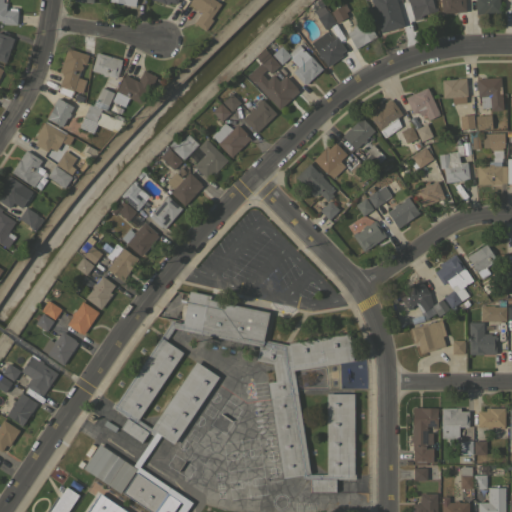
[(0,0),(2,0),(2,1),(6,2),(5,9),(17,10),(16,24),(2,23),(3,20),(0,19),(0,0)]
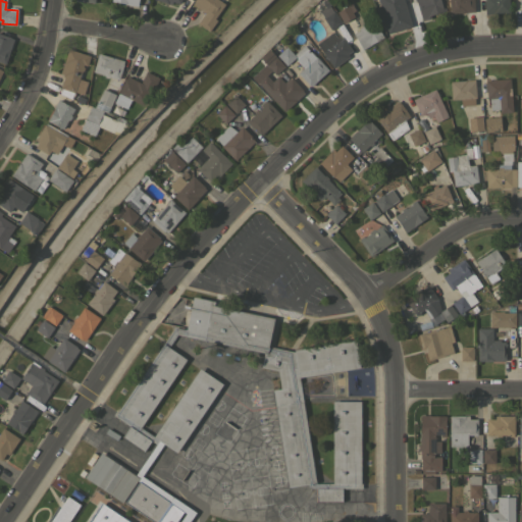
[(175,8),(176,0),(149,0),(150,1),(175,8)]
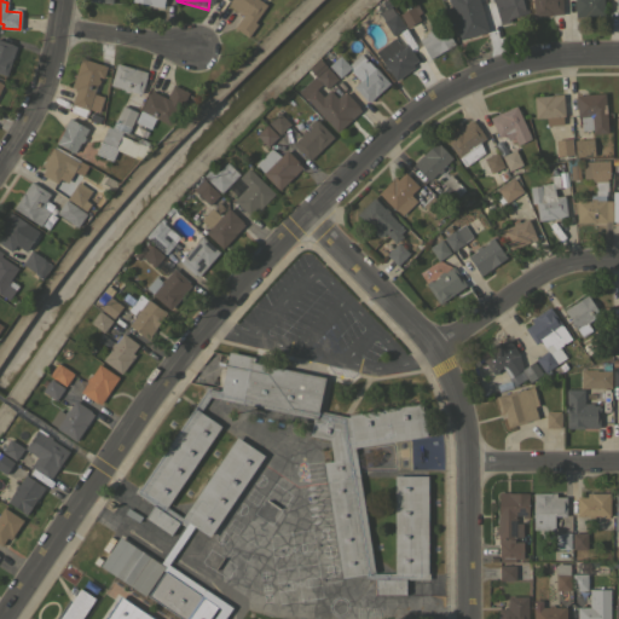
[(259,0),(266,5),(254,22),(256,23),(247,36),(232,27),(241,15),(227,5),(230,1),(229,1),(229,0),(259,0)]
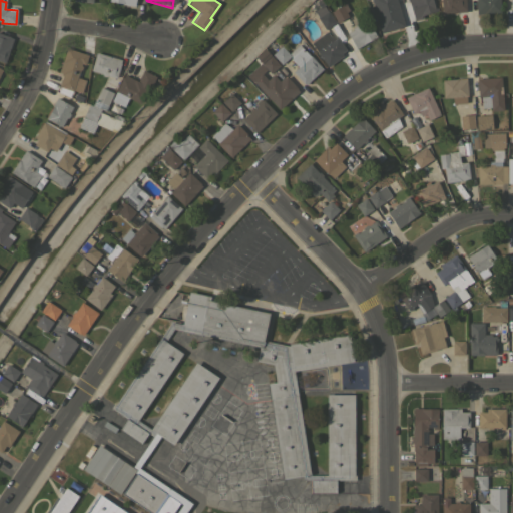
[(370,0),(396,0),(404,25),(381,32),(379,25),(370,0)]
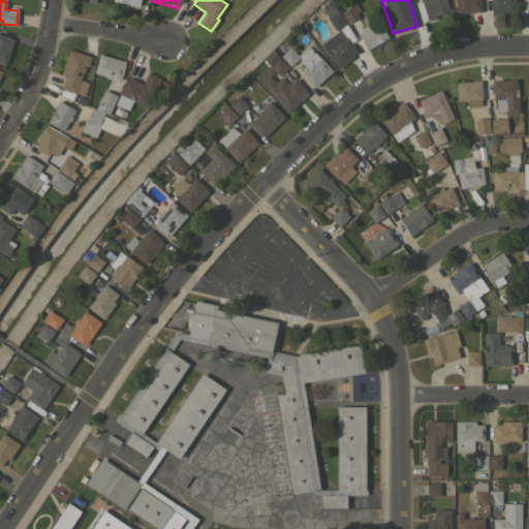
[(445,0),(447,7),(450,6),(452,10),(435,14),(436,18),(427,21),(422,1),(421,2),(419,0),(445,0)]
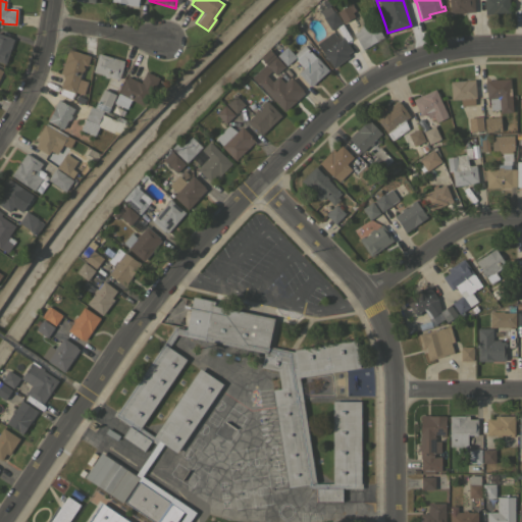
[(473,0),(474,11),(449,13),(448,0),(473,0)]
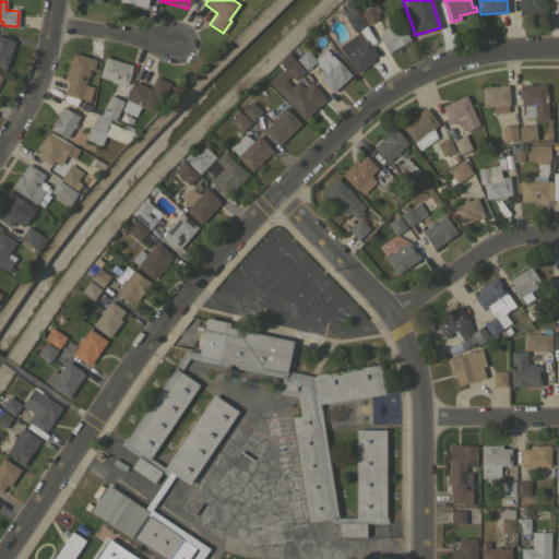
[(544,0),(545,13),(519,14),(518,0),(544,0)]
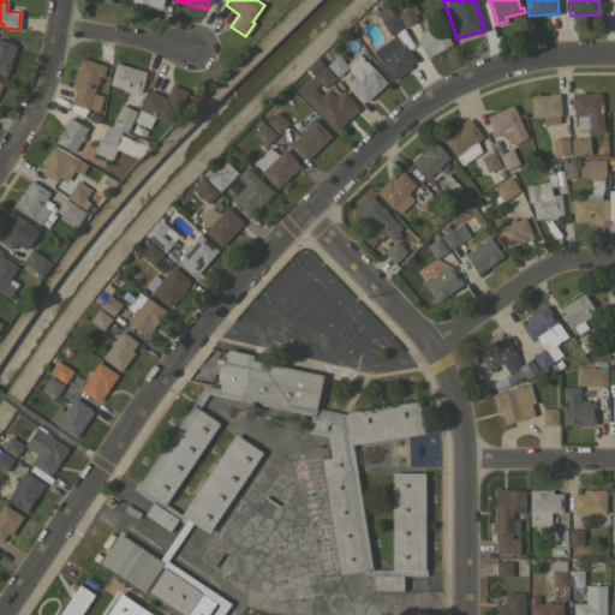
[(413,4),(418,12),(415,15),(417,19),(404,27),(396,13),(413,4)]
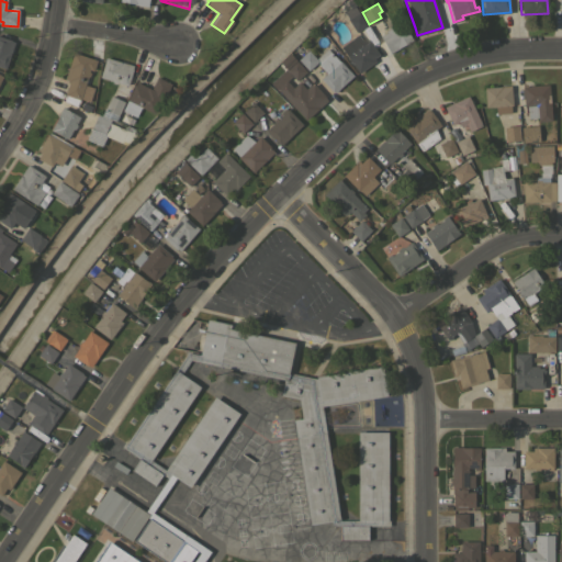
[(367,24),(356,32),(347,20),(359,12),(367,24)]
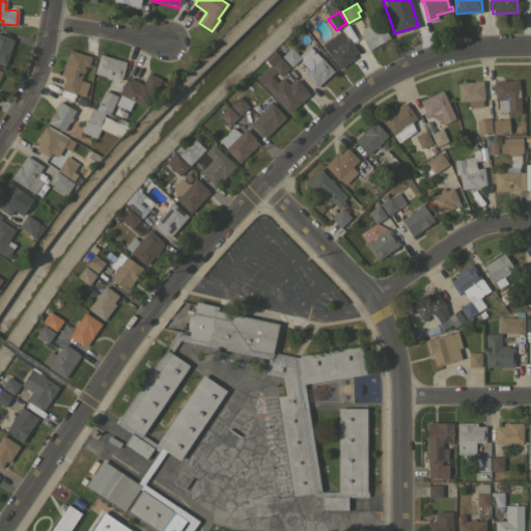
[(368,50),(359,34),(365,30),(364,29),(369,26),(370,27),(380,21),(389,37),(368,50)]
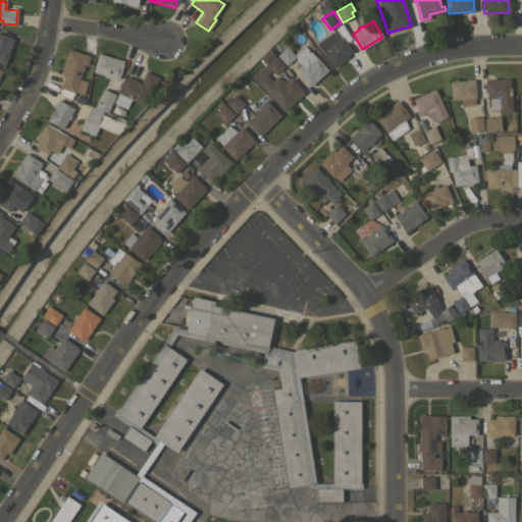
[(343,38),(351,50),(346,54),(348,56),(333,67),(315,44),(331,32),(335,37),(342,39),(343,38)]
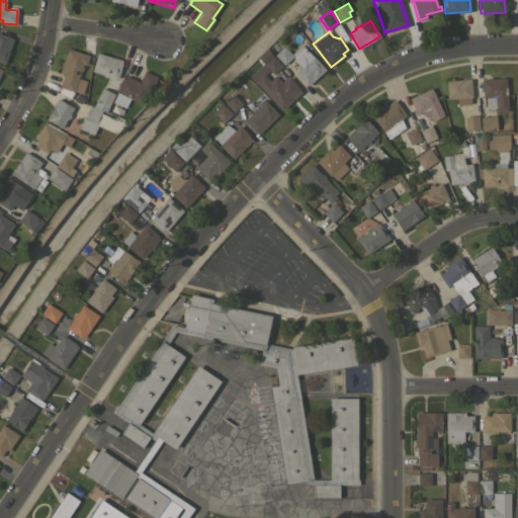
[(0,32),(10,36),(10,37),(13,37),(5,63),(0,61),(0,32)]
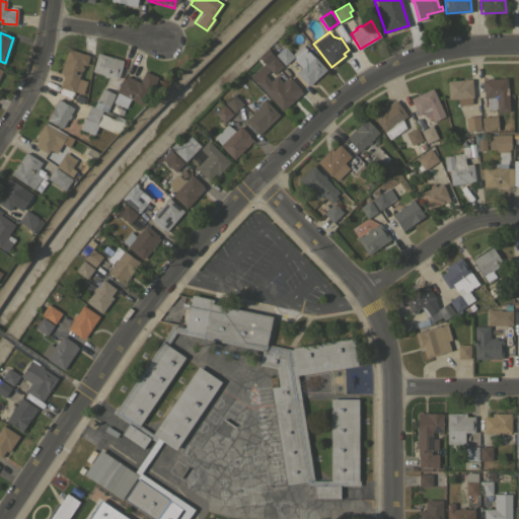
[(291,53),(306,39),(311,45),(307,48),(314,56),(314,55),(327,69),(308,86),(307,84),(296,72),(296,71),(298,69),(298,70),(301,67),(293,59),(294,59),(293,57),(284,65),(274,54),(284,45),(291,53)]
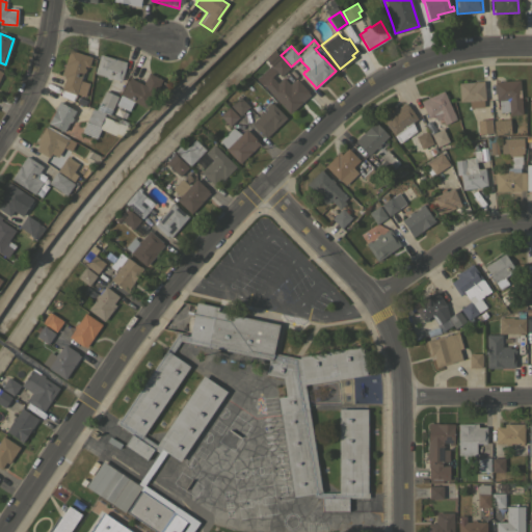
[(70,49),(90,57),(87,67),(84,65),(84,68),(85,68),(83,73),(82,72),(79,80),(88,83),(83,96),(73,92),(71,99),(60,95),(61,89),(60,89),(65,77),(60,75),(70,49)]
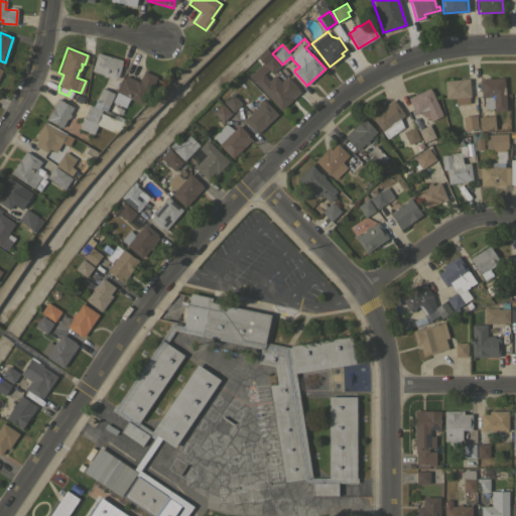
[(280,65),(271,73),(258,58),(267,49),(280,65)]
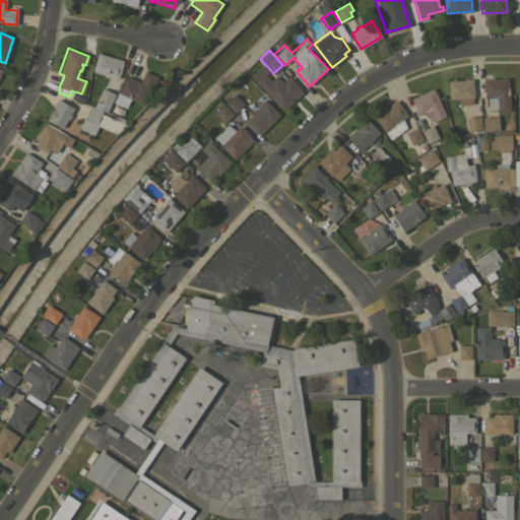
[(123,60),(118,79),(108,76),(107,77),(103,76),(104,74),(92,71),(98,53),(123,60)]
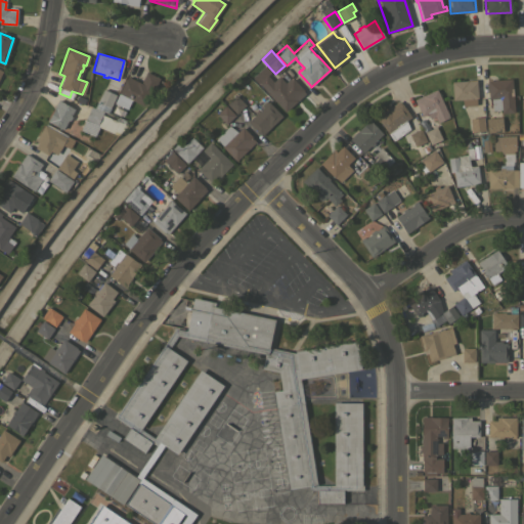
[(159,77),(153,90),(149,88),(142,104),(131,99),(126,108),(114,102),(126,76),(140,83),(145,72),(159,77)]
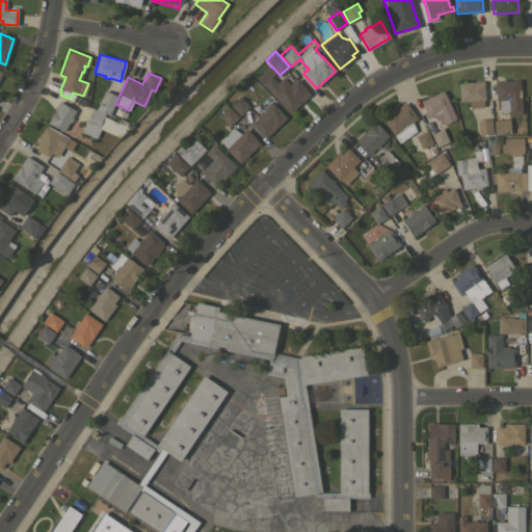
[(269,75),(276,83),(283,77),(289,83),(293,80),(294,81),(296,79),(310,94),(289,113),(262,83),(269,75)]
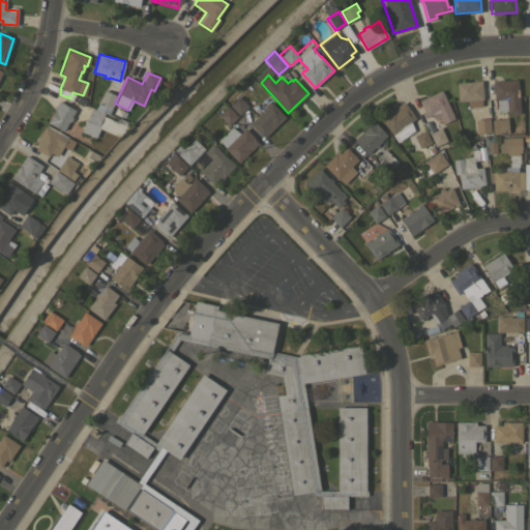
[(517,80),(520,113),(507,114),(506,111),(498,112),(497,99),(494,99),(492,82),(517,80)]
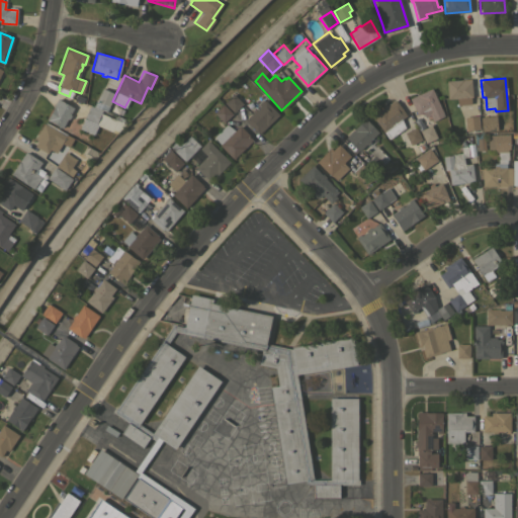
[(470,79),(471,96),(470,97),(471,104),(456,105),(456,98),(447,99),(445,80),(470,79)]
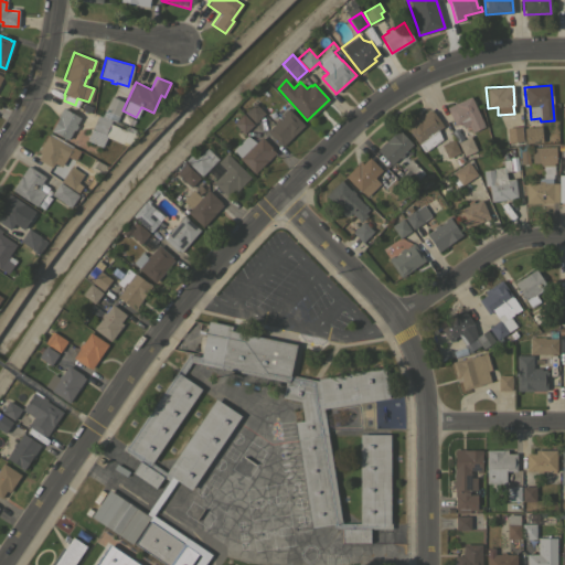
[(125,102),(116,121),(102,115),(110,95),(125,102)]
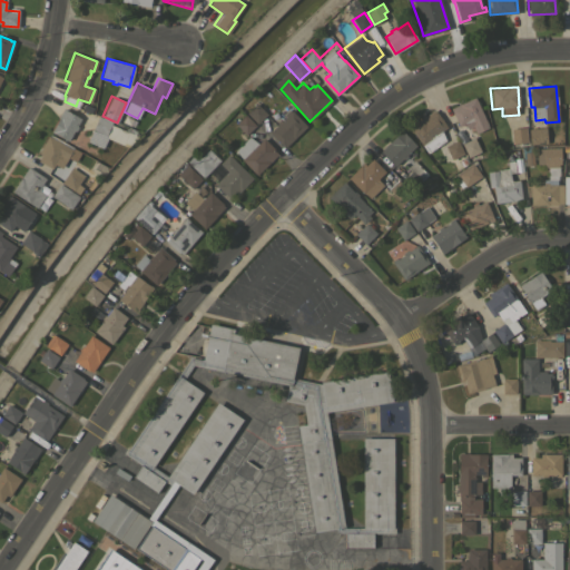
[(474,97),(489,127),(475,133),(472,126),(468,128),(464,124),(459,126),(450,108),(474,97)]
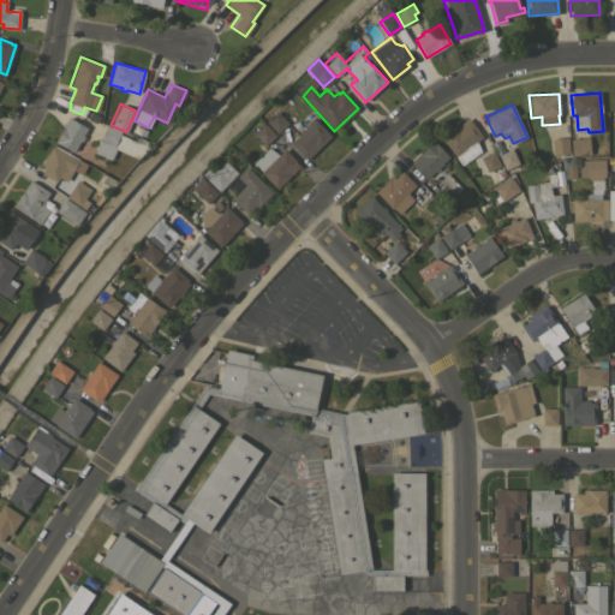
[(89,112),(100,115),(97,121),(87,118),(89,112)]
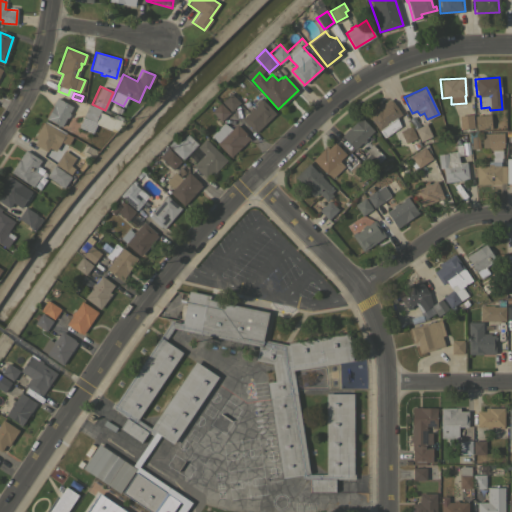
[(239,102),(230,111),(221,101),(230,93),(239,102)]
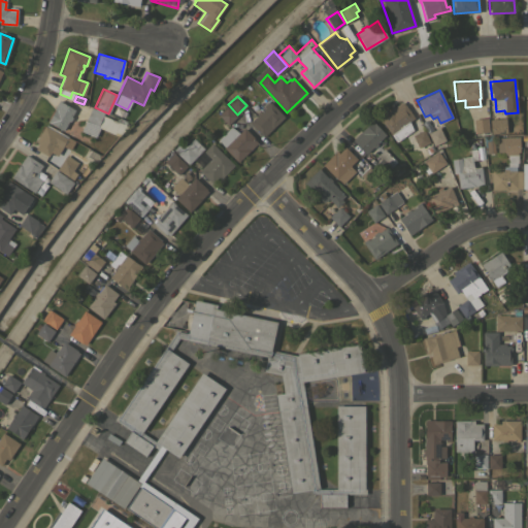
[(74,109),(70,117),(76,121),(74,124),(80,127),(78,130),(79,131),(76,136),(67,131),(67,132),(47,121),(54,108),(58,100),(74,109)]
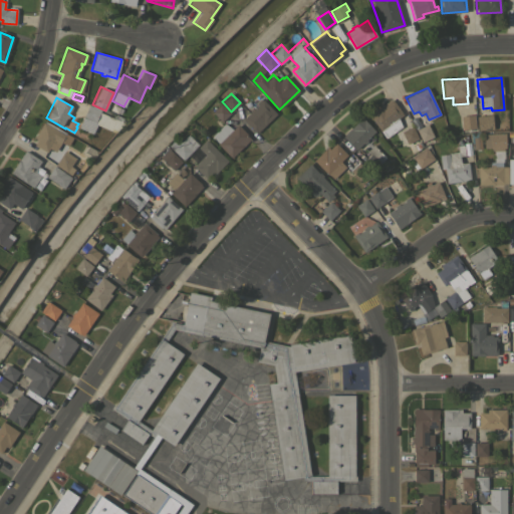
[(276,113),(256,133),(243,118),(250,111),(249,110),(252,107),(253,108),(257,104),(256,103),(260,98),(261,100),(262,99),(276,113)]
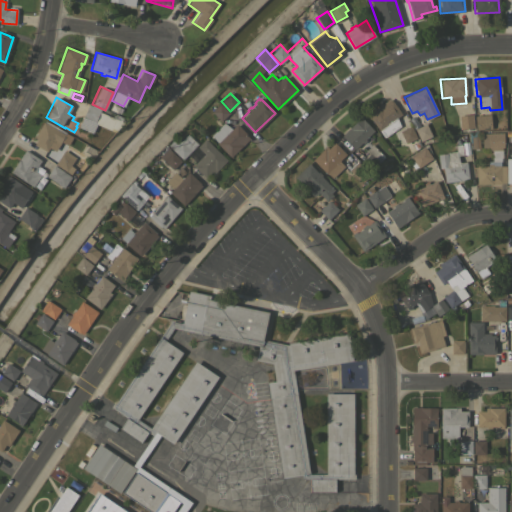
[(389,99),(391,101),(392,100),(401,114),(396,117),(399,126),(384,137),(368,114),(389,99)]
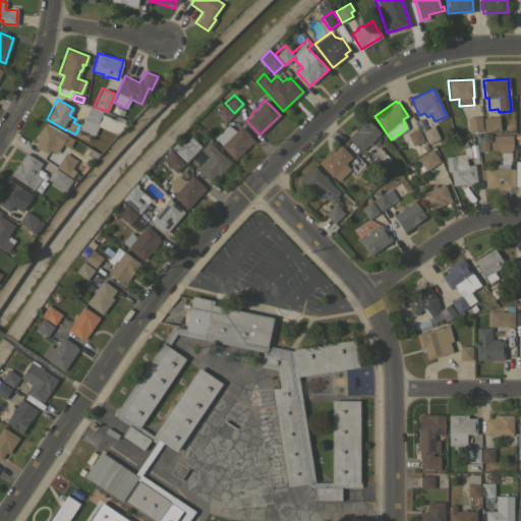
[(233,114),(224,122),(215,113),(224,105),(233,114)]
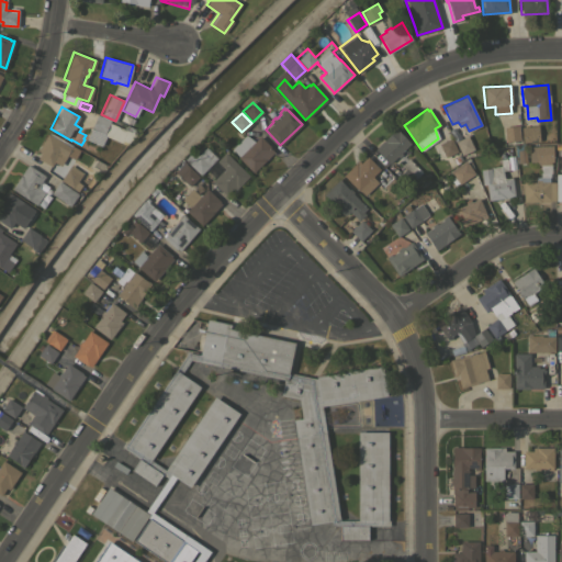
[(110,121),(109,123),(122,128),(123,124),(135,130),(133,133),(136,134),(125,145),(105,136),(101,146),(86,139),(97,114),(110,121)]
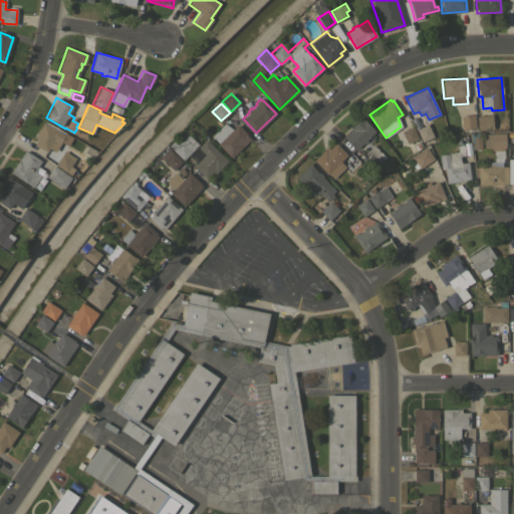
[(415,127),(410,117),(415,114),(421,125),(415,127)]
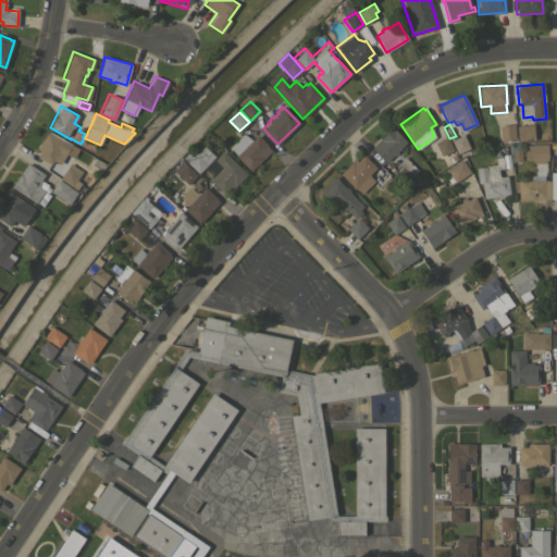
[(514,124),(515,139),(499,140),(498,125),(514,124)]
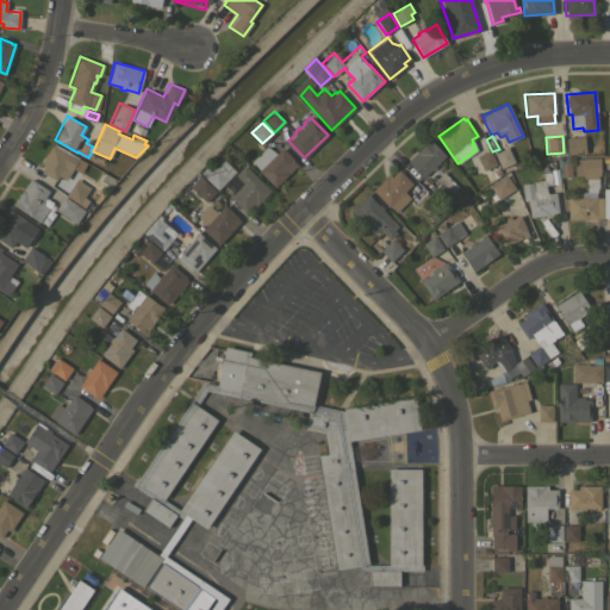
[(584,136),(585,153),(567,154),(566,137),(584,136)]
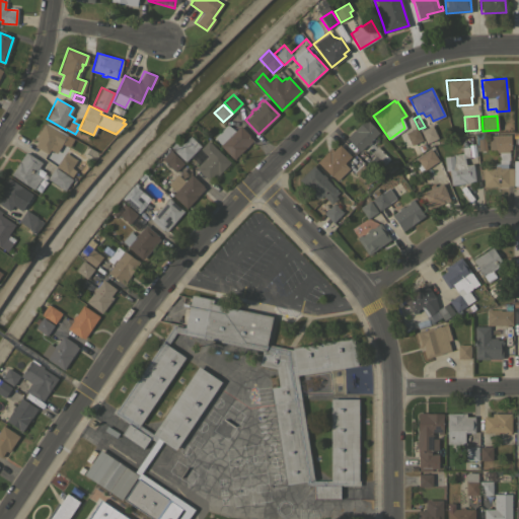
[(378,132),(369,140),(371,142),(367,145),(366,144),(359,150),(346,136),(365,119),(378,132)]
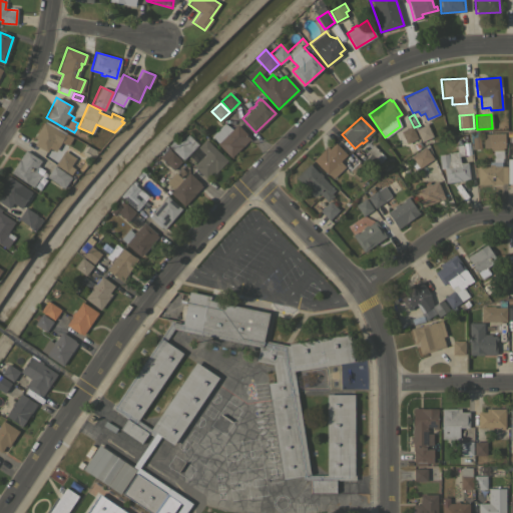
[(64,134),(55,149),(49,146),(46,151),(34,144),(37,139),(34,137),(43,121),(64,134)]
